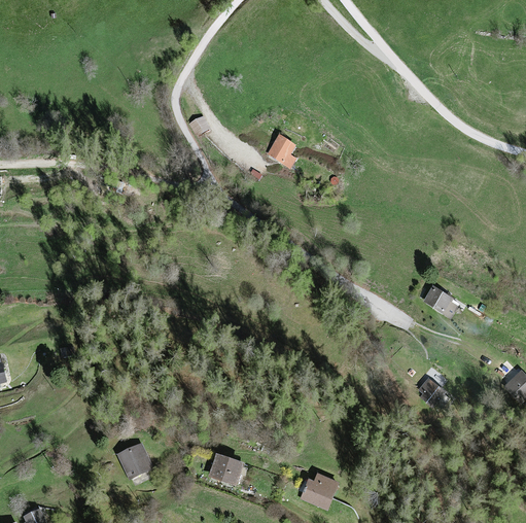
[(205,110),(194,114),(198,128),(209,124),(205,110)]
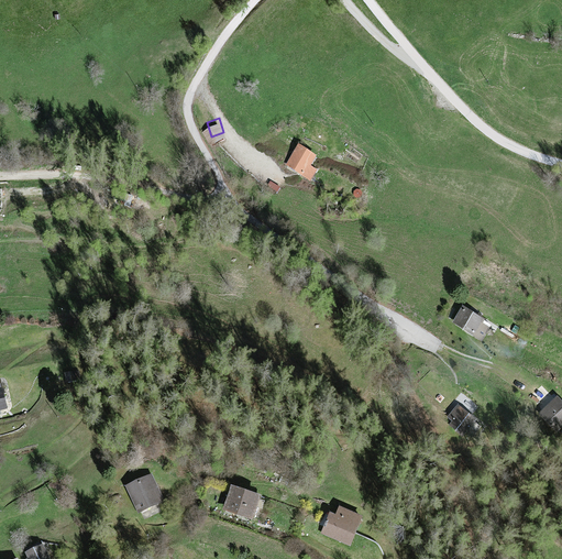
[(317,156),(298,143),(285,163),(309,179),(317,167),(311,164),(317,156)]
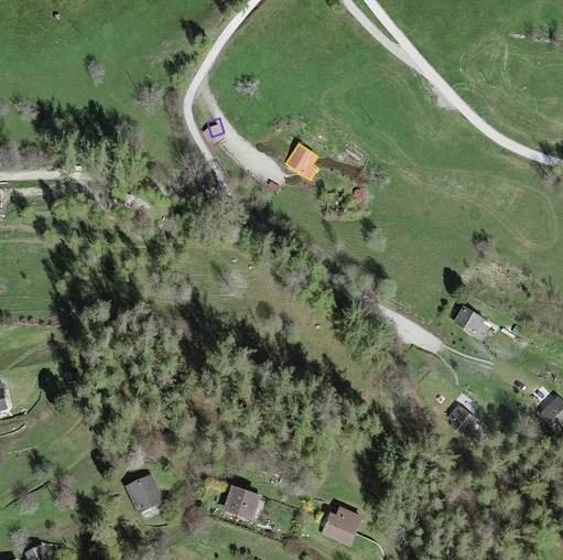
[(493,324),(463,305),(453,322),(482,341),(493,324)]
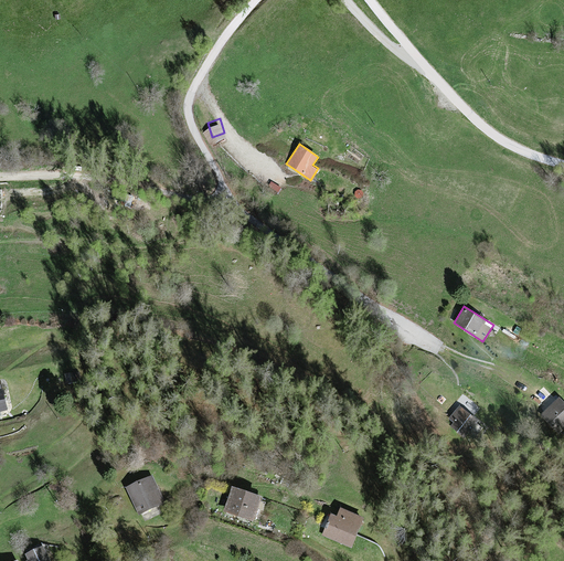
[(563,425),(563,402),(557,395),(540,414),(559,432),(563,425)]
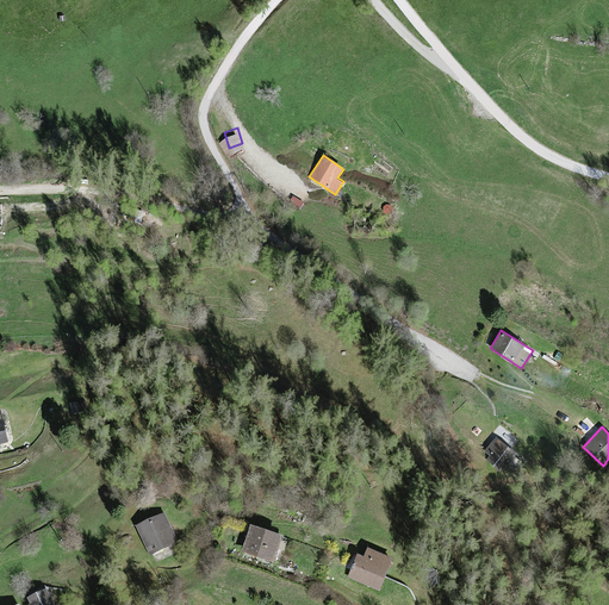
[(519,454),(489,430),(474,447),(504,471),(519,454)]
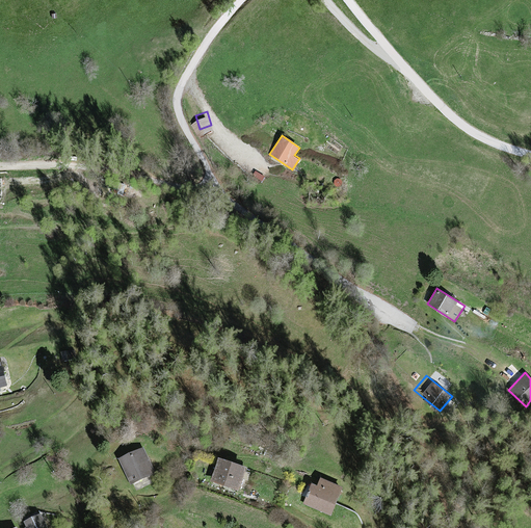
[(143,447),(118,458),(129,482),(155,472),(143,447)]
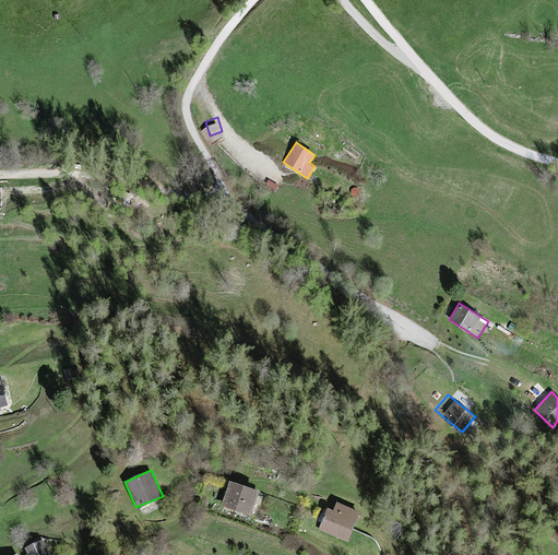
[(258,492),(229,482),(222,505),(250,515),(258,492)]
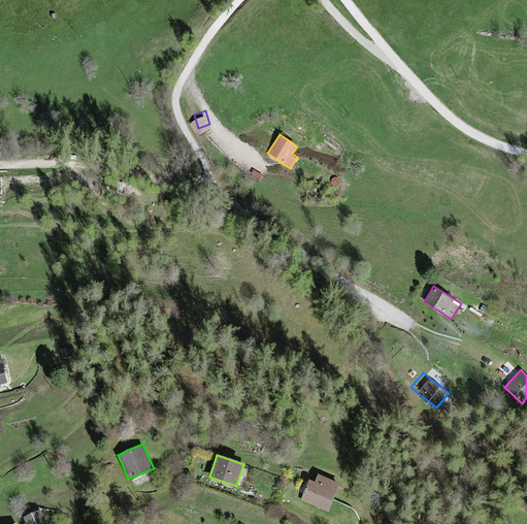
[(316,481),(307,478),(299,498),(328,510),(339,482),(319,473),(316,481)]
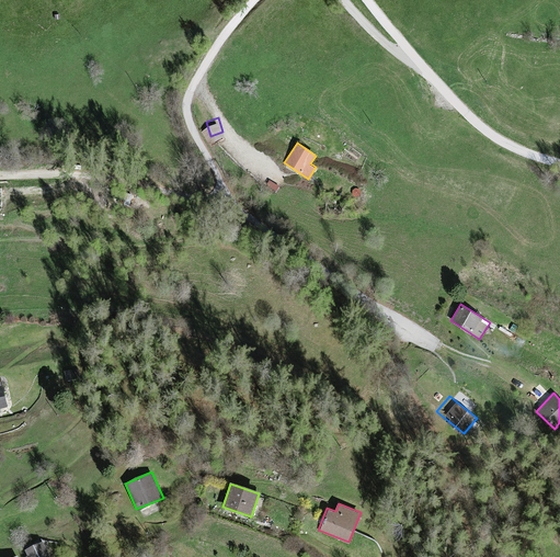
[(50,556),(43,541),(23,550),(26,556),(50,556)]
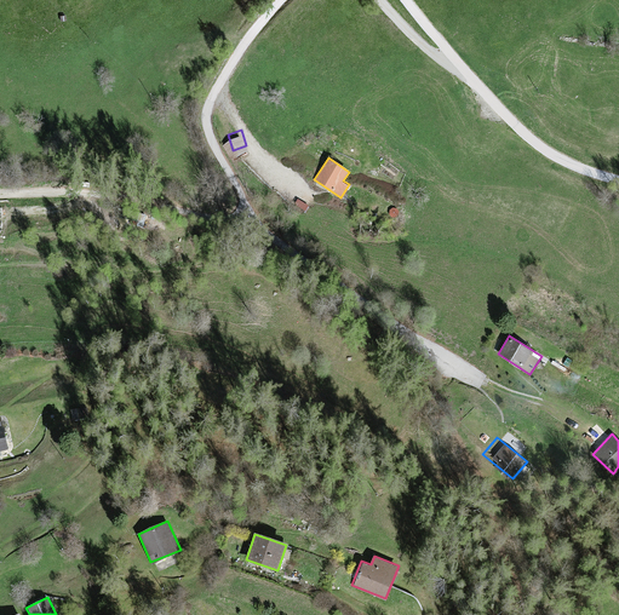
All buildings are outlined.
